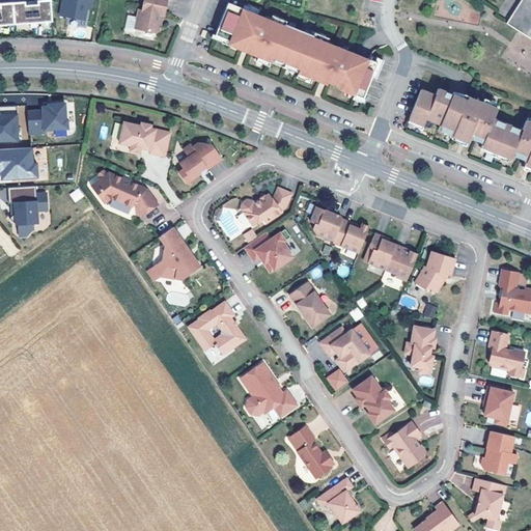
[(53,22),(51,0),(40,0),(22,1),(4,3),(0,2),(0,25),(31,23),(31,28),(37,27),(37,23),(53,22)]
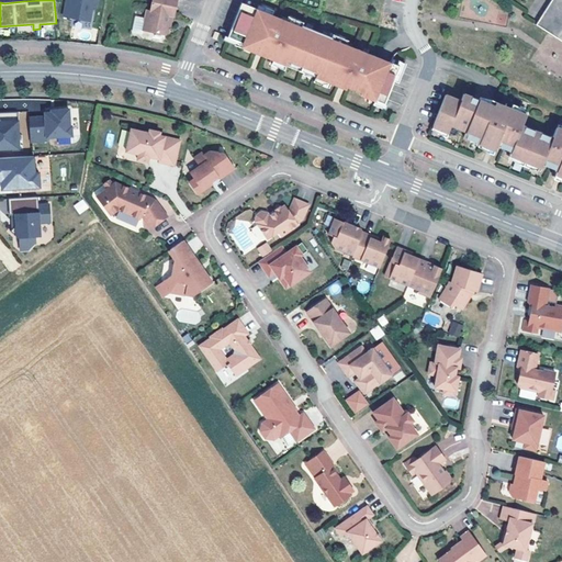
[(66,0),(63,17),(90,22),(93,8),(97,8),(97,0),(66,0)]
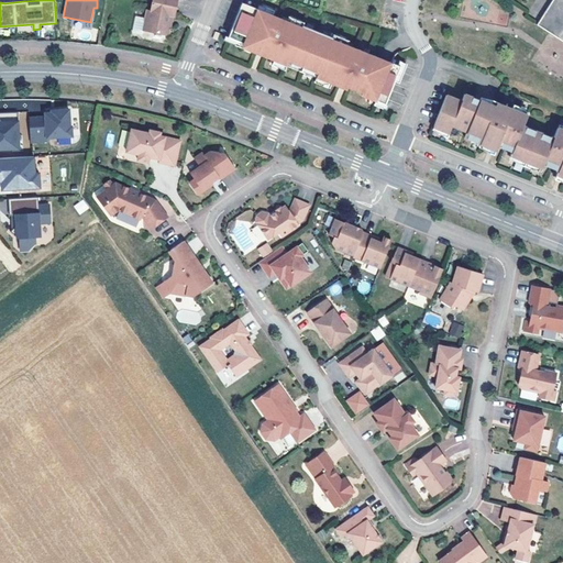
[(174,15),(177,0),(152,0),(150,10),(147,9),(145,18),(135,17),(132,32),(142,34),(143,30),(165,34),(168,32),(170,24),(168,22),(170,15),(173,15),(174,15)]
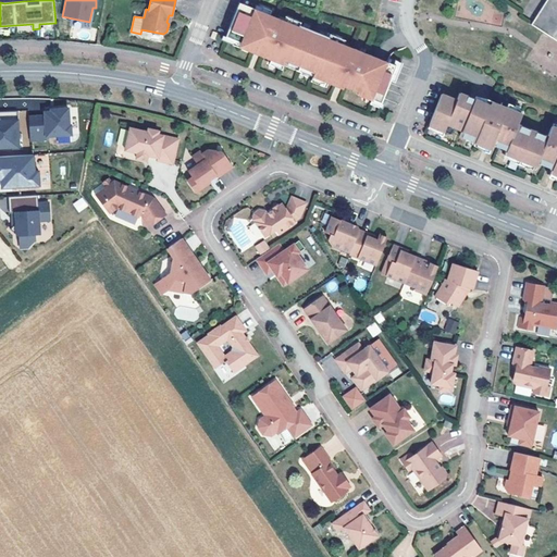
[(556,0),(546,0),(531,24),(556,40),(556,0)]
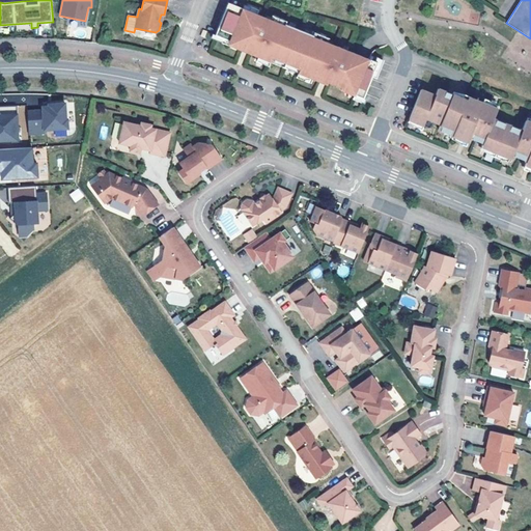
[(243,7),(228,2),(216,34),(229,40),(243,46),(250,49),(248,53),(256,56),(271,61),(272,57),(300,68),(298,73),(312,78),(319,81),(322,77),(329,80),(328,82),(341,87),(340,88),(363,98),(372,76),(378,62),(375,61),(327,42),(313,36),(314,35),(285,23),(284,25),(271,19),(256,14),(243,7)]
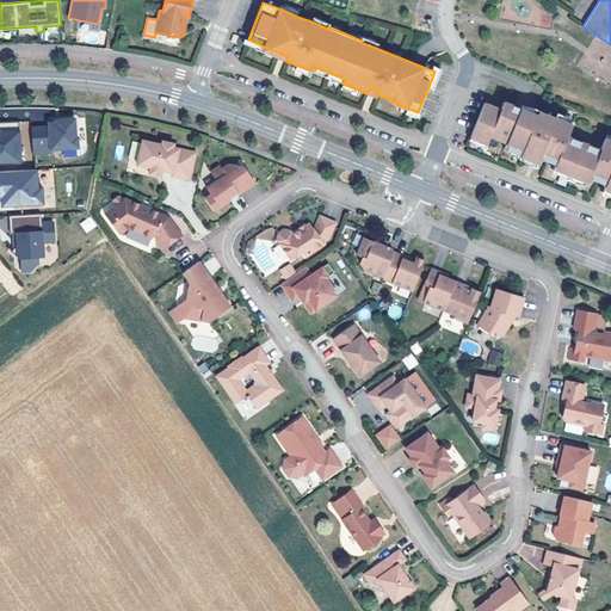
[(297,11),(281,4),(279,8),(295,16),(297,11)]
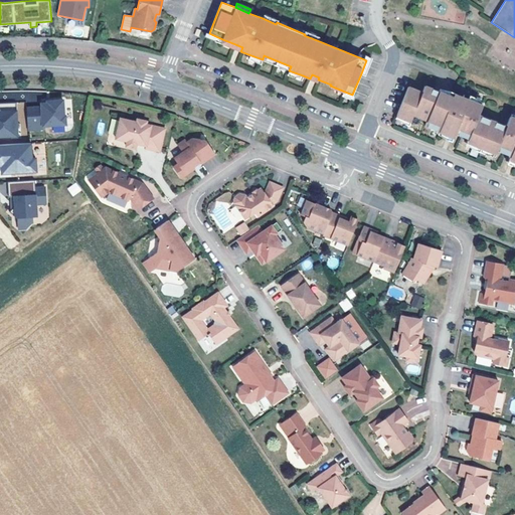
[(278,20),(265,14),(263,18),(276,24),(277,22),(278,20)]
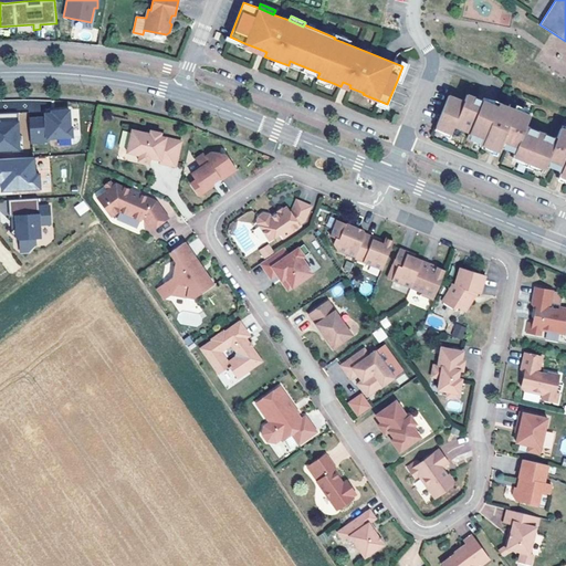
[(350,40),(336,34),(335,38),(334,39),(348,44),(350,40)]
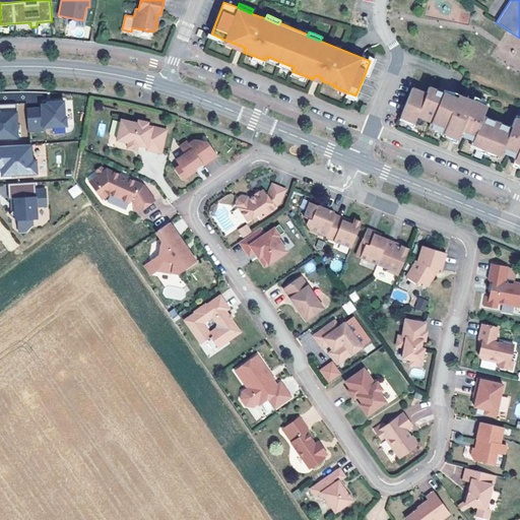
[(211,34),(208,33),(206,37),(223,44),(224,40),(211,34)]
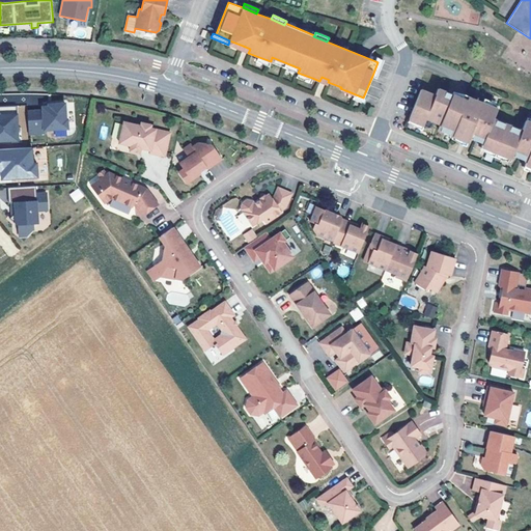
[(271,61),(256,56),(254,59),(269,65),(271,61)]
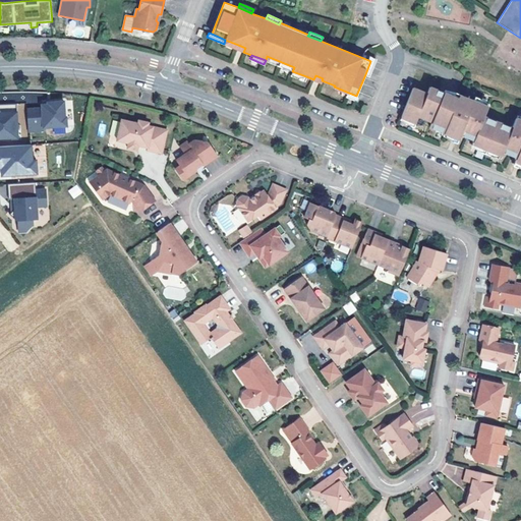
[(294,67),(267,56),(266,60),(292,71),(294,67)]
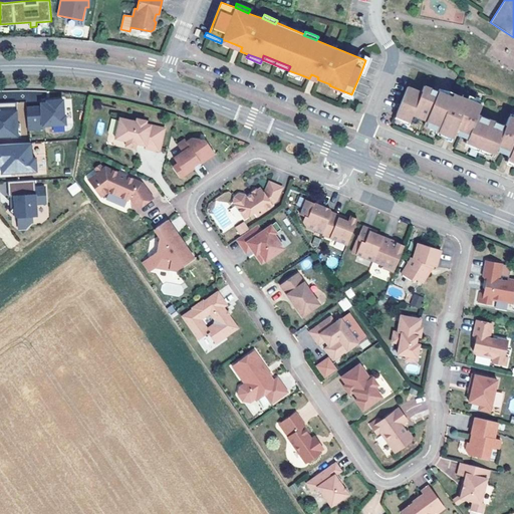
[(371,57),(364,55),(363,59),(365,60),(360,73),(364,75),(371,57)]
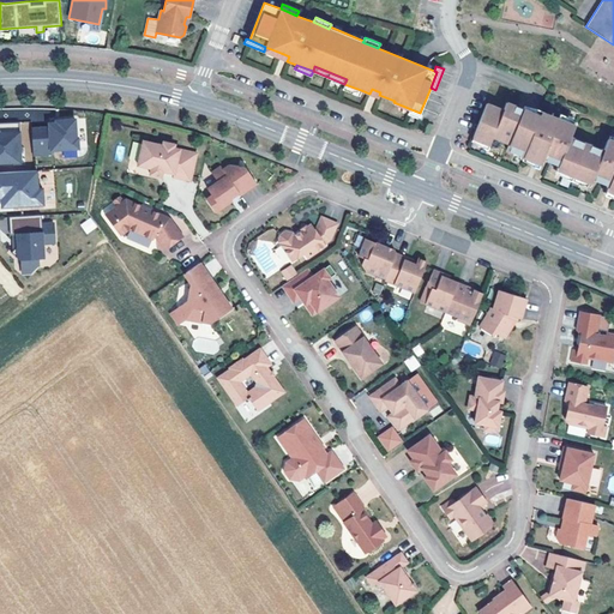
[(361,90),(344,84),(343,89),(359,95),(361,90)]
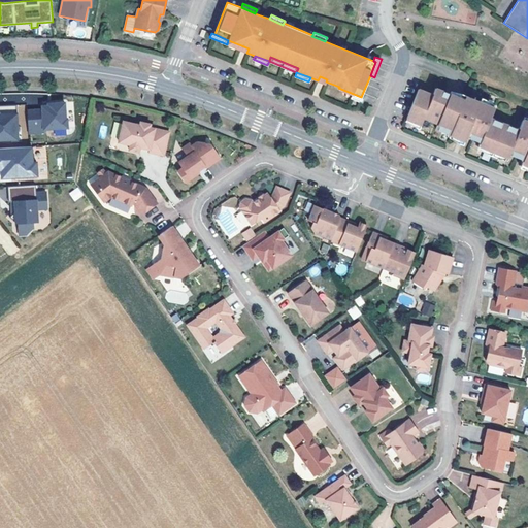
[(433,95),(419,89),(406,119),(422,125),(424,118),(438,123),(435,129),(451,135),(452,131),(460,134),(481,142),(479,146),(508,158),(509,156),(523,161),(527,162),(527,122),(523,120),(519,130),(491,118),(495,108),(465,96),(464,99),(435,88),(433,95)]
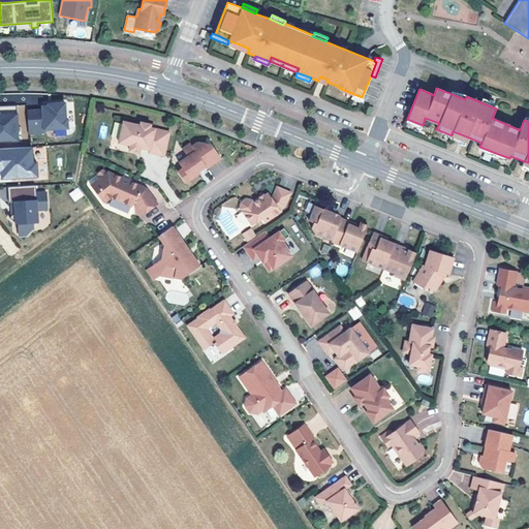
[(26,110),(28,133),(44,132),(43,129),(54,128),(54,126),(66,126),(64,102),(48,103),(48,105),(41,105),(41,109),(26,110)]
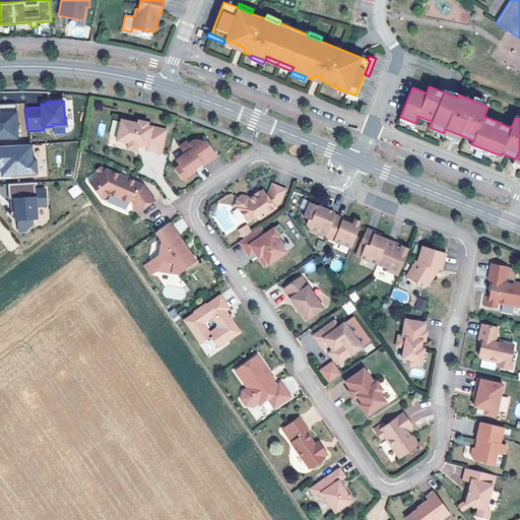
[(53,124),(53,126),(66,125),(64,101),(63,101),(65,124),(53,124)]
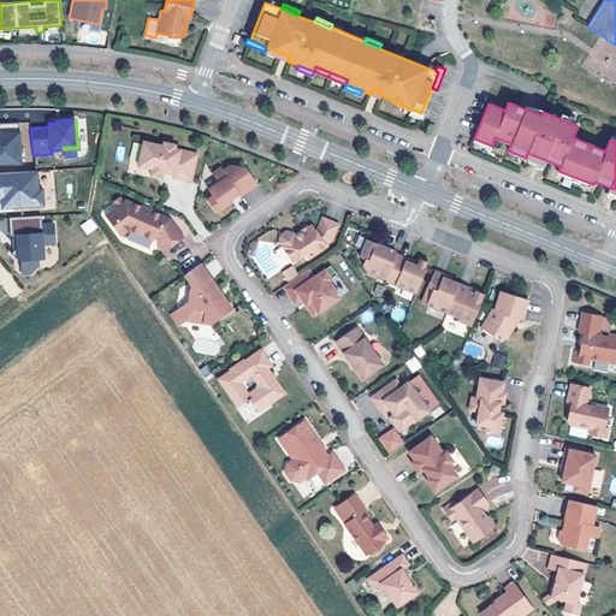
[(0,163),(16,163),(16,148),(18,148),(17,132),(15,132),(15,123),(0,123),(0,163)]
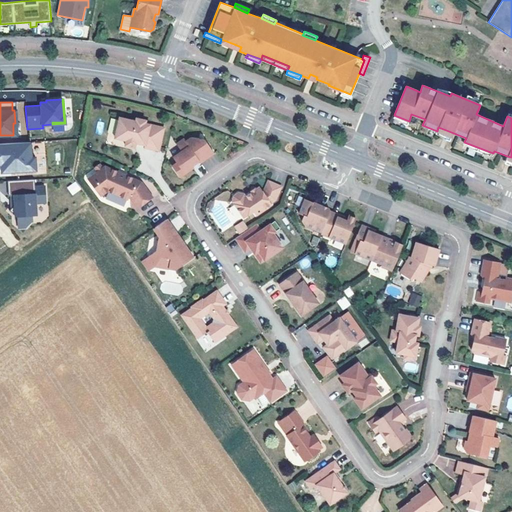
[(160,150),(165,128),(146,123),(147,120),(137,118),(137,121),(121,117),(116,137),(127,140),(126,145),(136,147),(137,142),(146,144),(145,147),(160,150)]
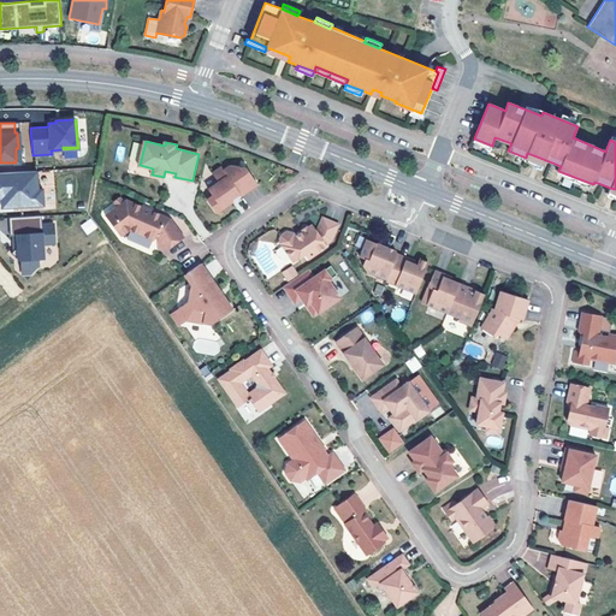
[(212,195),(206,200),(215,212),(232,201),(230,199),(238,193),(241,195),(256,184),(246,167),(230,165),(223,170),(221,166),(212,172),(218,182),(207,189),(212,195)]
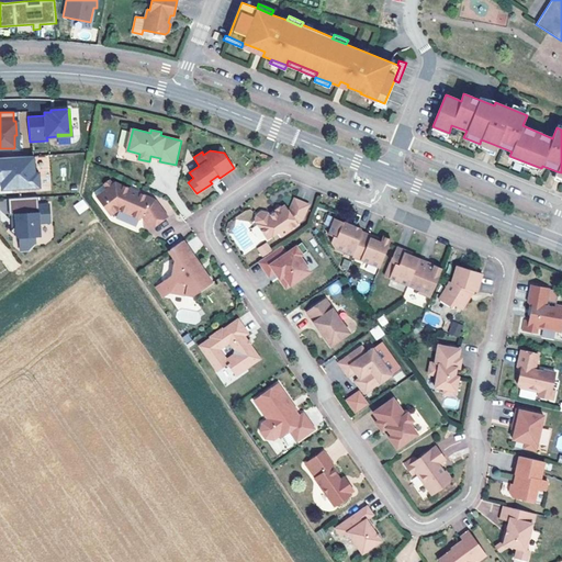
[(33,155),(0,157),(0,175),(0,176),(0,181),(1,189),(40,187),(38,171),(34,171),(33,155)]
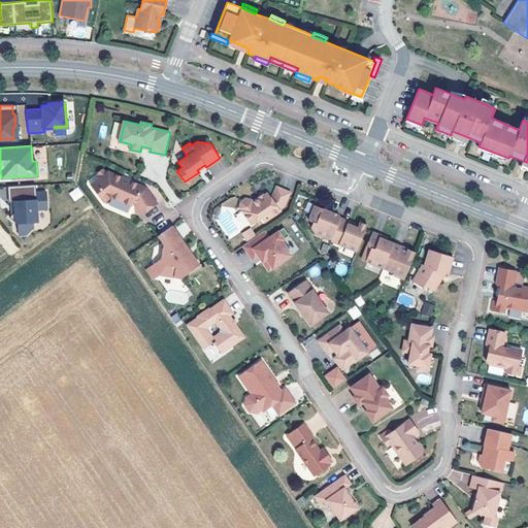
[(102,176),(95,182),(107,199),(112,196),(113,197),(114,194),(123,198),(122,200),(133,205),(134,202),(142,213),(158,203),(146,187),(131,180),(130,183),(122,178),(123,176),(109,171),(107,172),(104,168),(99,172),(102,176)]
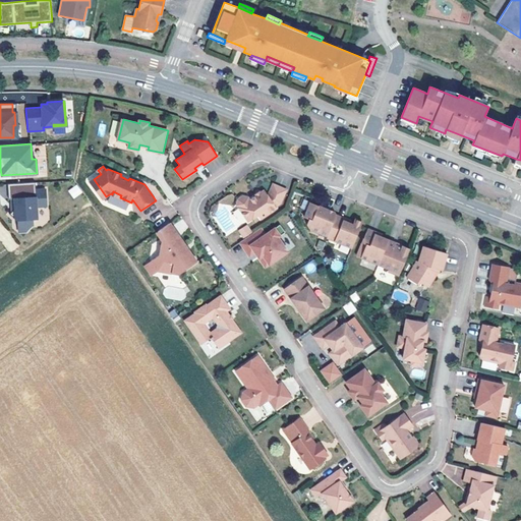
[(94,179),(90,181),(103,199),(106,196),(94,179)]
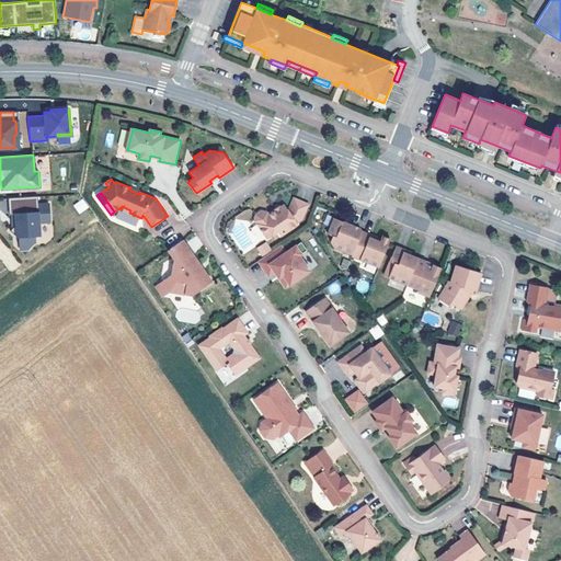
[(37,196),(8,197),(9,215),(15,214),(15,224),(10,230),(16,237),(19,237),(20,243),(21,243),(27,249),(33,242),(35,242),(34,236),(39,236),(38,222),(49,221),(48,204),(37,204),(37,196)]
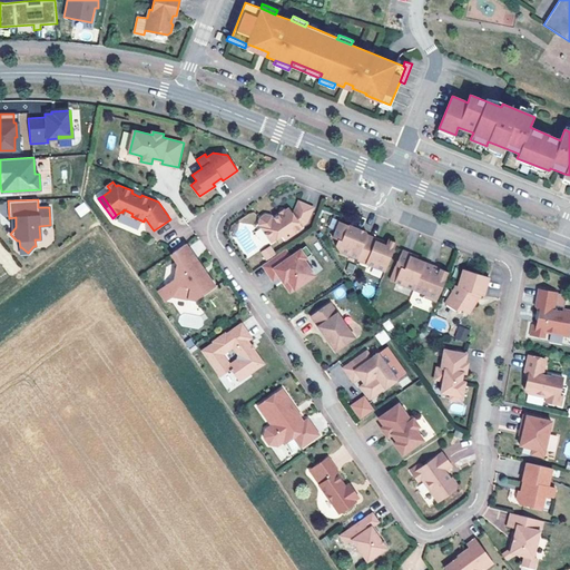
[(272,218),(269,216),(264,215),(259,218),(258,224),(271,242),(282,234),(284,238),(301,227),(300,226),(305,222),(312,207),(297,200),(293,212),(291,213),(287,208),(272,218)]
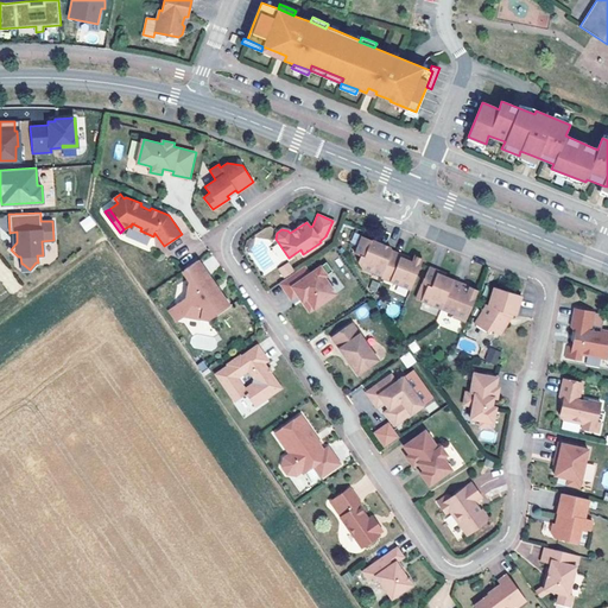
[(81,222),(86,230),(94,225),(89,216),(81,222)]
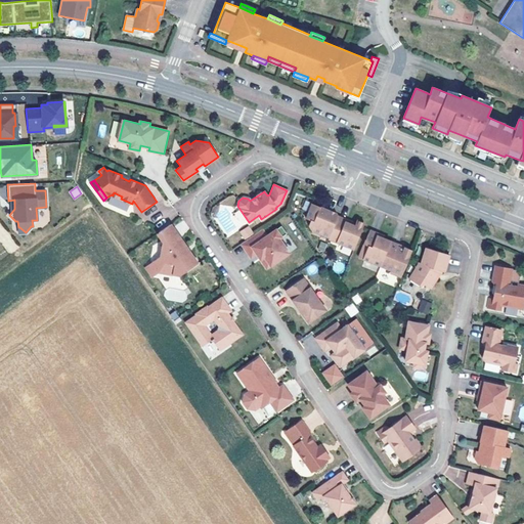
[(319,208),(311,204),(305,219),(310,221),(307,226),(311,230),(329,237),(337,216),(336,214),(328,211),(326,213),(318,210),(319,208)]
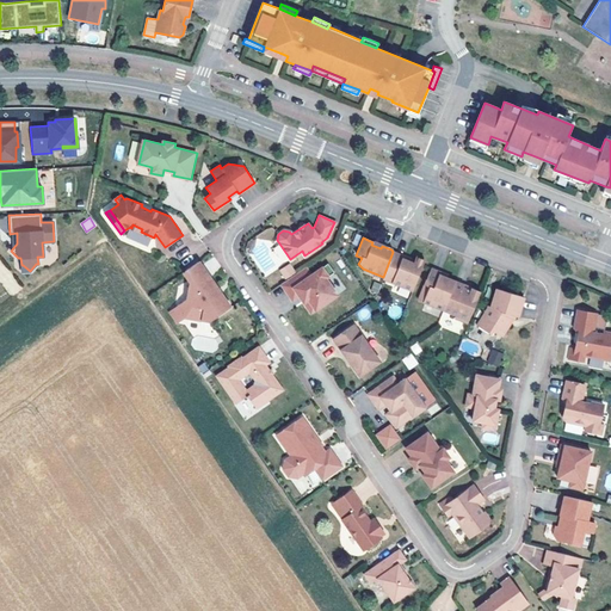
[(403,255),(393,252),(383,277),(382,278),(412,290),(424,260),(415,257),(413,263),(402,259),(403,255)]
